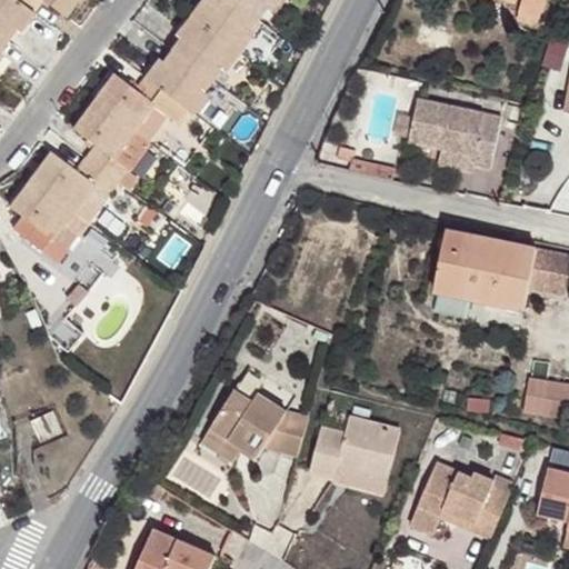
[(0,0),(0,61),(5,56),(0,53),(0,52),(19,30),(22,31),(46,3),(68,17),(80,0),(0,0)]
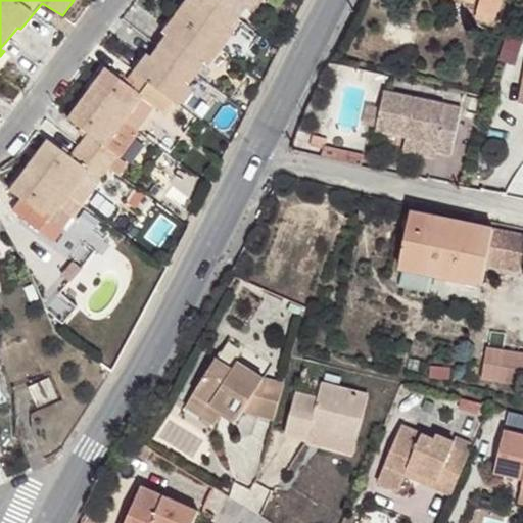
[(25,221),(55,242),(93,194),(79,183),(90,173),(101,182),(111,167),(119,155),(105,146),(143,97),(155,106),(164,96),(176,103),(179,105),(192,88),(188,85),(206,65),(209,67),(234,33),(230,31),(245,9),(249,11),(257,0),(190,0),(191,0),(190,0),(184,0),(160,33),(164,36),(149,56),(145,53),(124,83),(103,67),(66,119),(86,134),(69,155),(45,139),(8,190),(33,207),(25,221)]
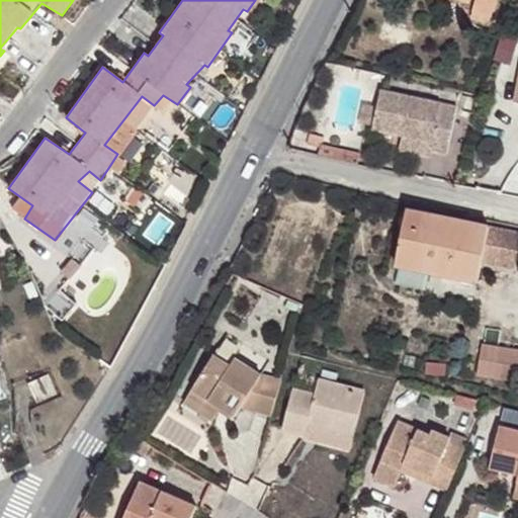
[(478,0),(478,2),(476,10),(493,14),(496,0),(478,0)]
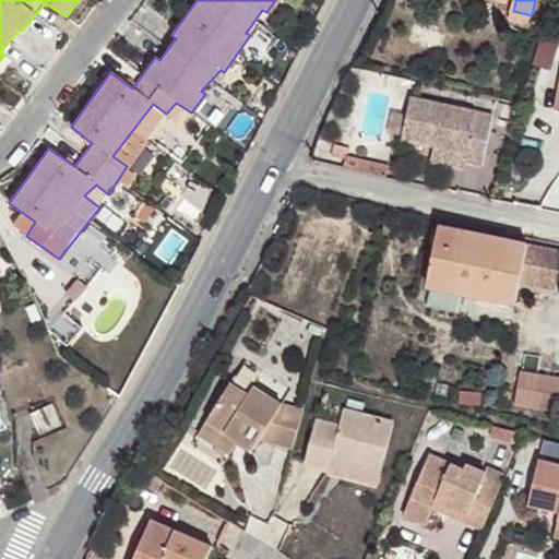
[(530,23),(532,15),(513,11),(511,19),(530,23)]
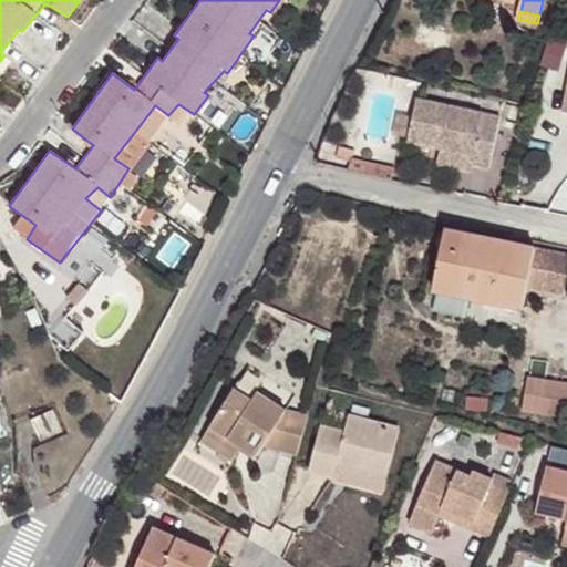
[(562,59),(565,42),(549,39),(545,54),(562,59)]
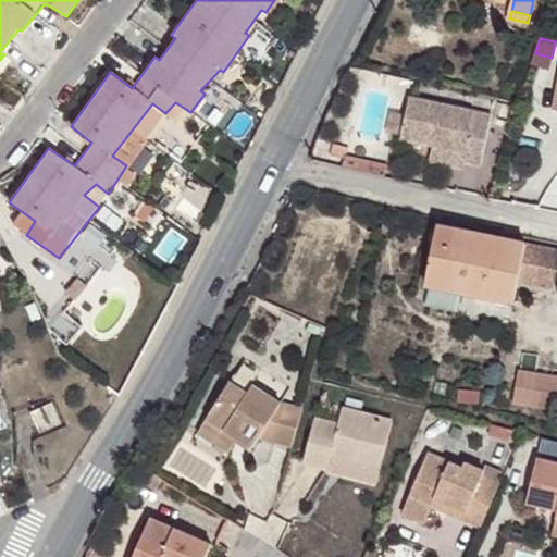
[(466,153),(463,162),(482,165),(492,112),(409,97),(400,138),(424,144),(425,137),(434,138),(433,146),(466,153)]
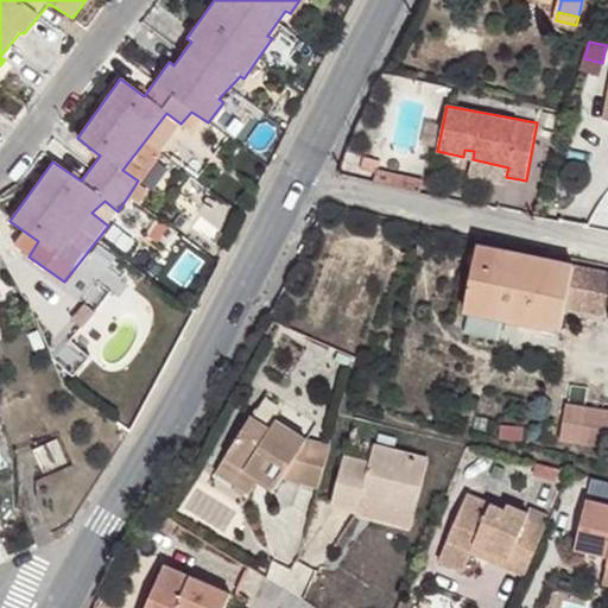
[(138,181),(130,194),(143,203),(194,134),(204,120),(191,112),(181,124),(166,113),(122,170),(138,181)]
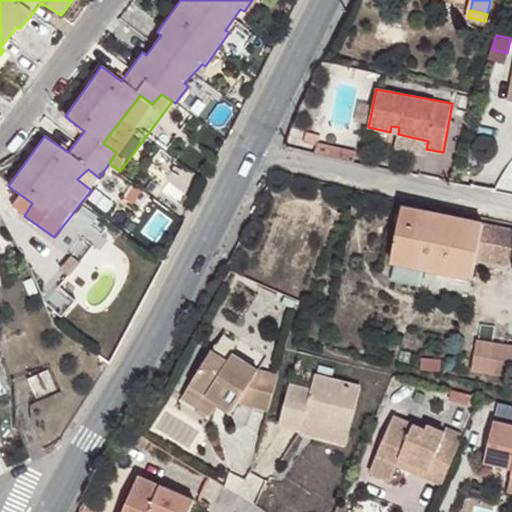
[(391,126),(390,132),(398,134),(399,127),(391,126)]
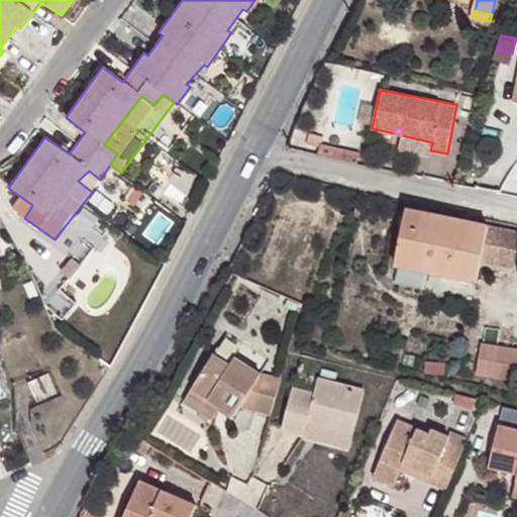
[(332,157),(334,146),(321,143),(323,135),(309,132),(307,140),(320,143),(318,152),(332,157)]
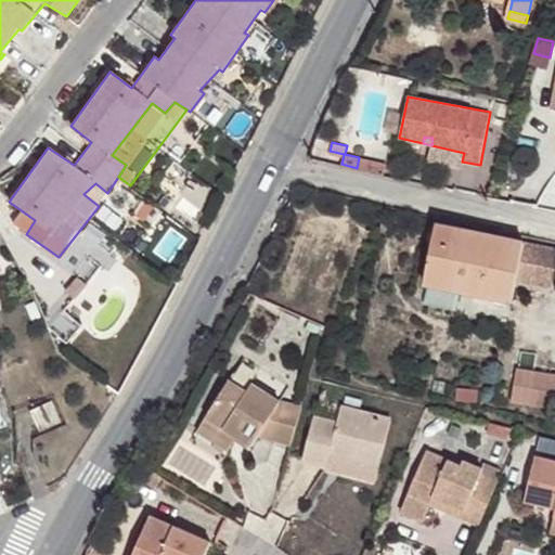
[(429,155),(462,162),(464,153),(431,145),(429,155)]
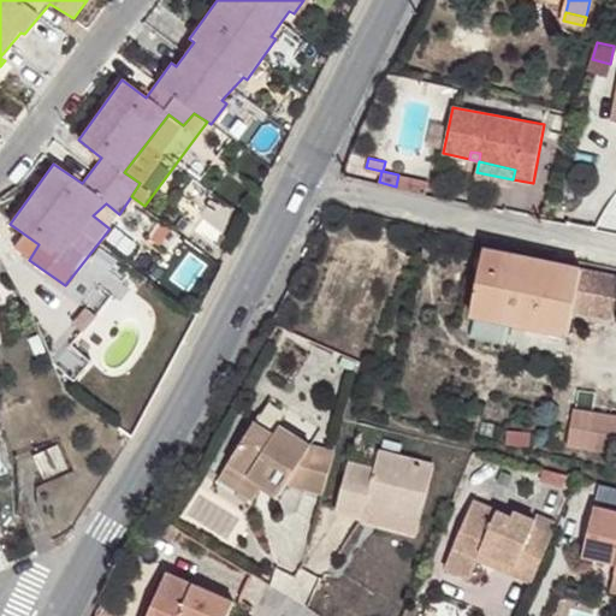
[(513,325),(568,338),(574,315),(612,325),(615,311),(615,279),(487,252),(473,317),(477,317),(473,339),(508,347),(513,325)]
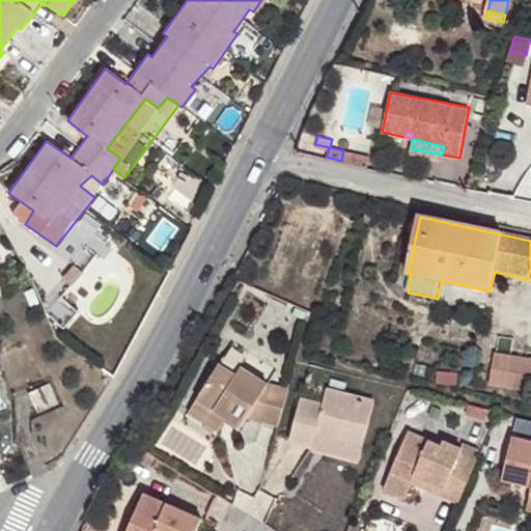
[(530,356),(497,350),(492,383),(530,390),(530,356)]
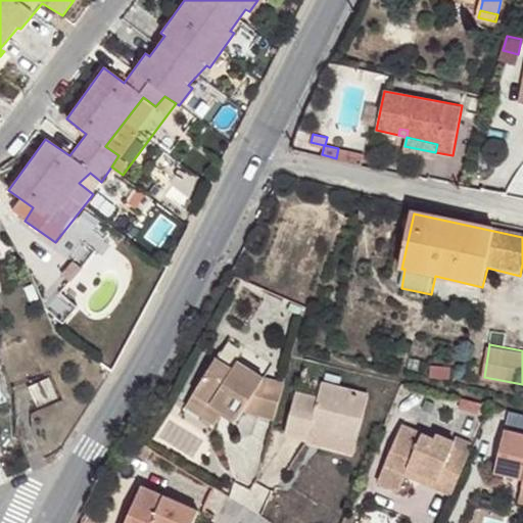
[(243,411),(264,379),(236,363),(231,371),(214,361),(189,401),(207,412),(211,405),(224,411),(238,420),(243,411)]
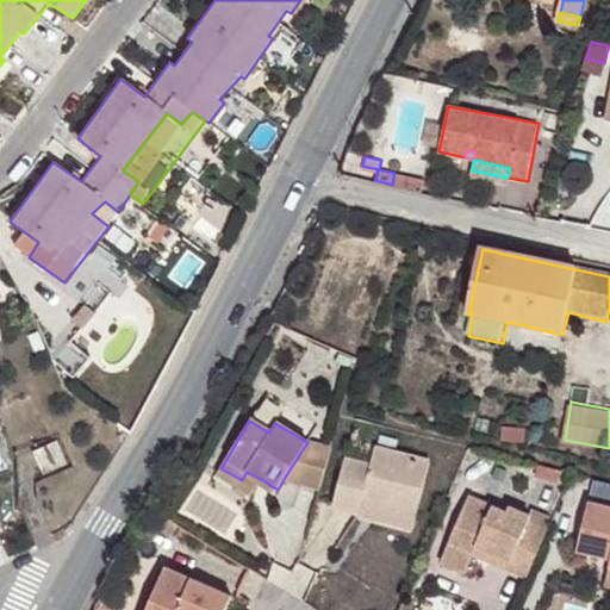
[(526,443),(527,429),(499,427),(498,439),(526,443)]
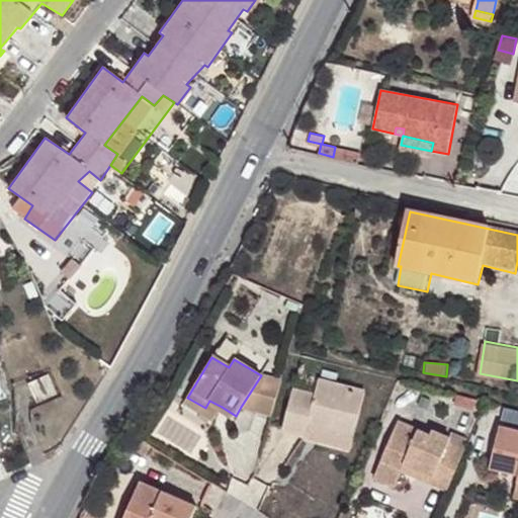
[(241,407),(255,411),(265,376),(261,375),(241,407)]
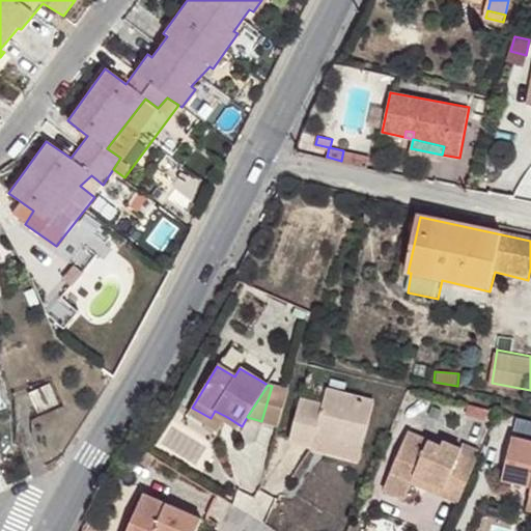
[(261,421),(275,425),(286,390),(272,386),(261,421)]
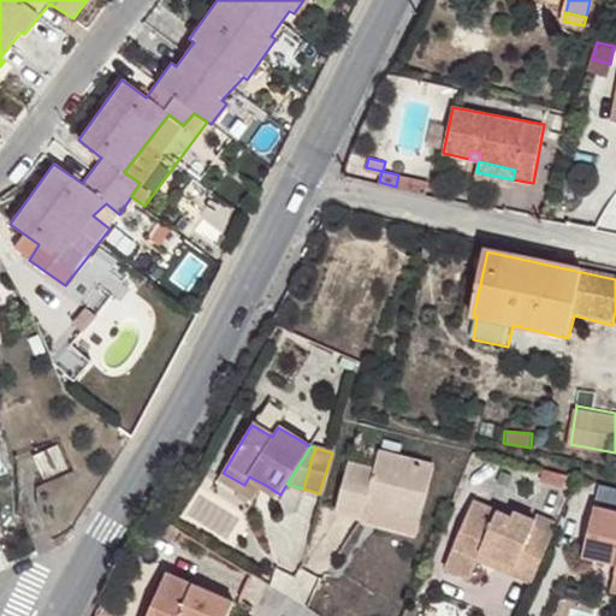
[(47,481),(67,472),(58,451),(37,461),(47,481)]
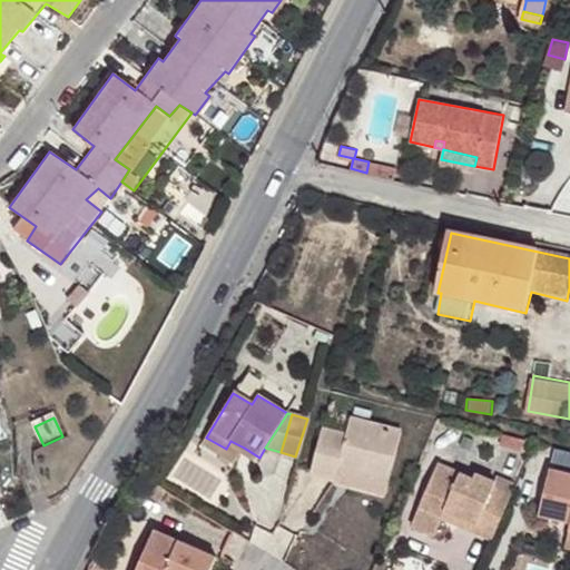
[(342,470),(391,481),(404,432),(352,421),(347,438),(324,432),(313,477),(340,482),(342,470)]
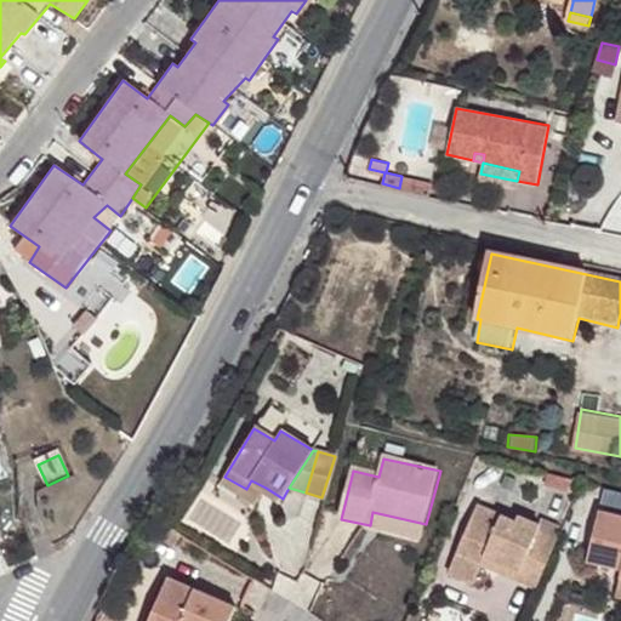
[(569,488),(570,477),(547,471),(545,483),(569,488)]
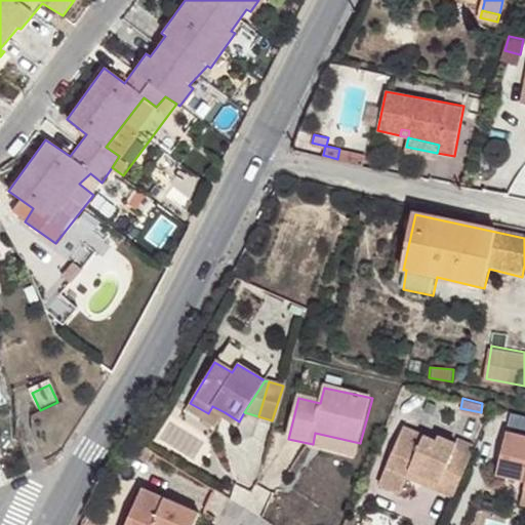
[(212,406),(208,413),(219,420),(225,412),(212,406)]
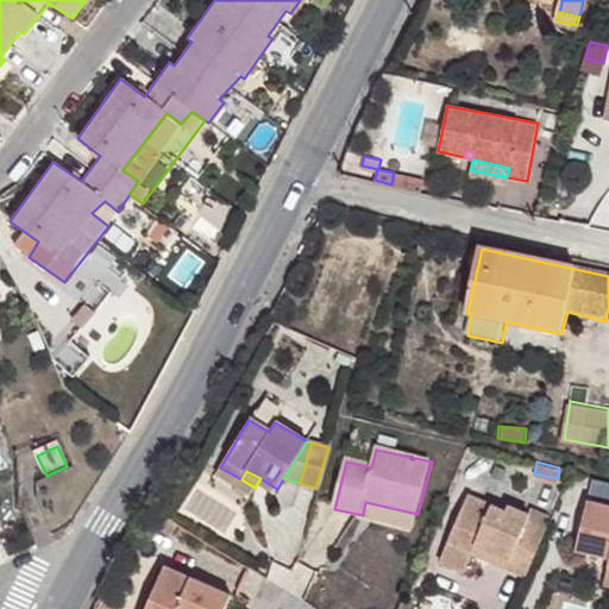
[(507,563),(527,571),(547,523),(529,516),(532,509),(512,501),(508,506),(469,490),(449,538),(476,550),(479,540),(510,553),(507,563)]
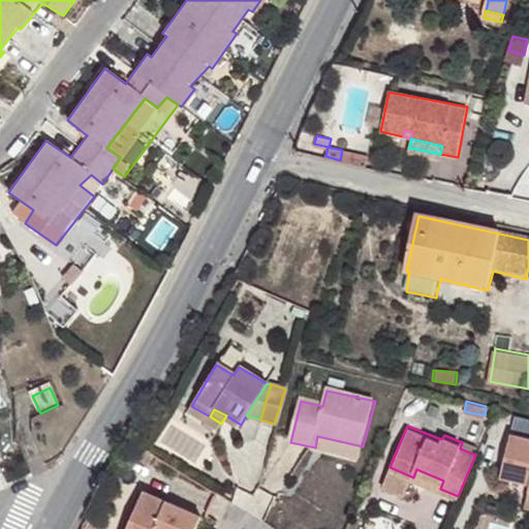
[(528,437),(508,433),(498,475),(520,480),(521,475),(528,477),(528,488),(528,489),(528,437)]
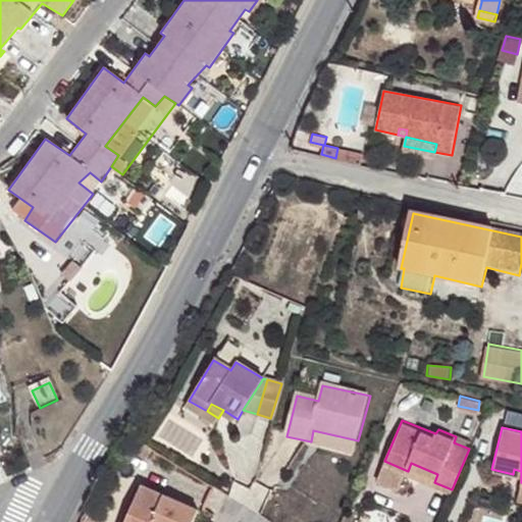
[(356,452),(358,440),(313,430),(311,441),(356,452)]
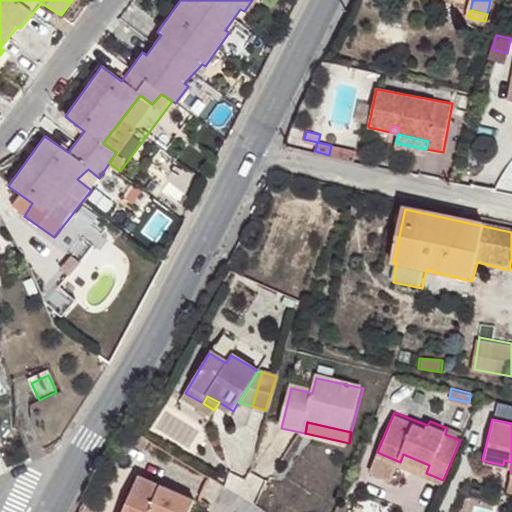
[(460,440),(464,431),(449,424),(447,428),(445,434),(460,440)]
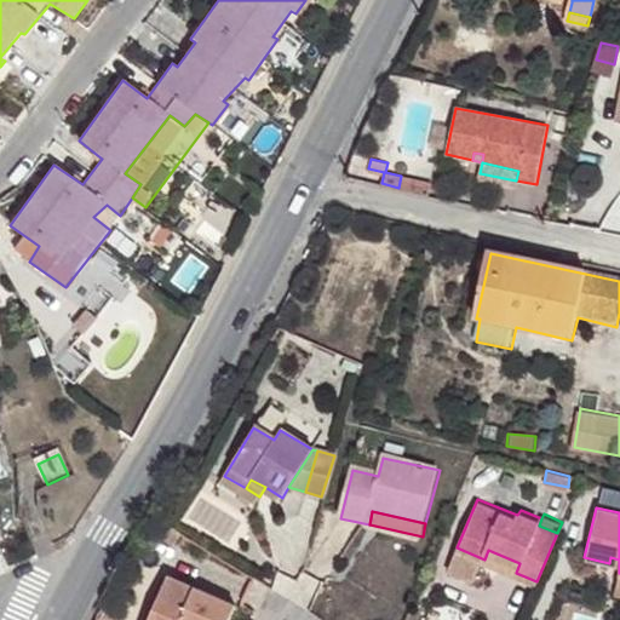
[(158,537),(172,545),(181,533),(166,524),(158,537)]
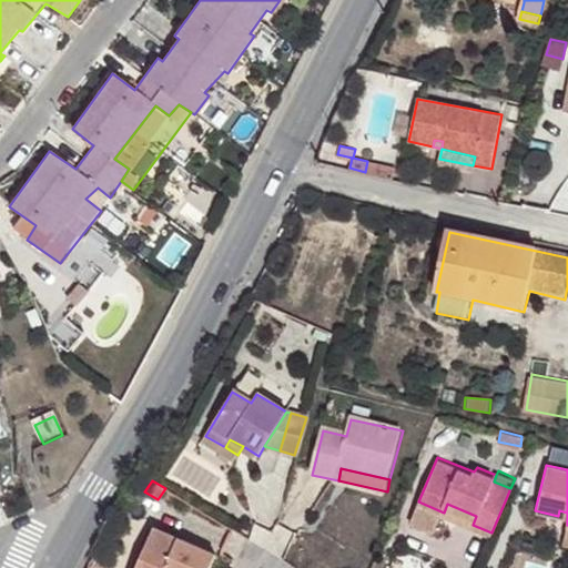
[(418,501),(411,519),(435,529),(444,513),(418,501)]
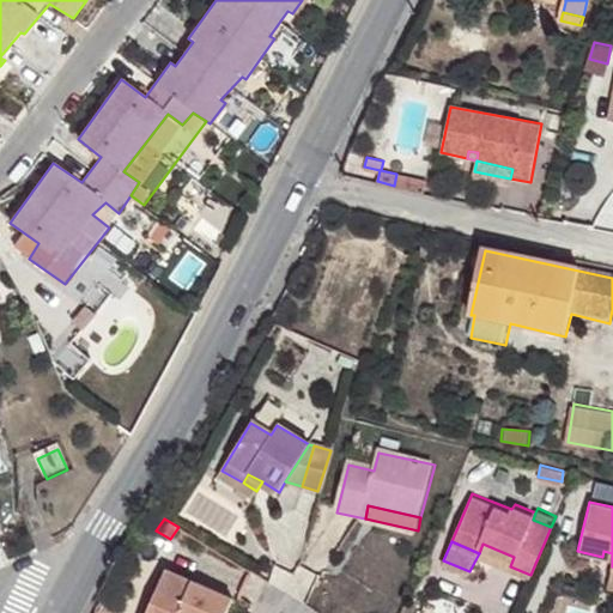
[(479,553),(510,566),(514,557),(483,544),(479,553)]
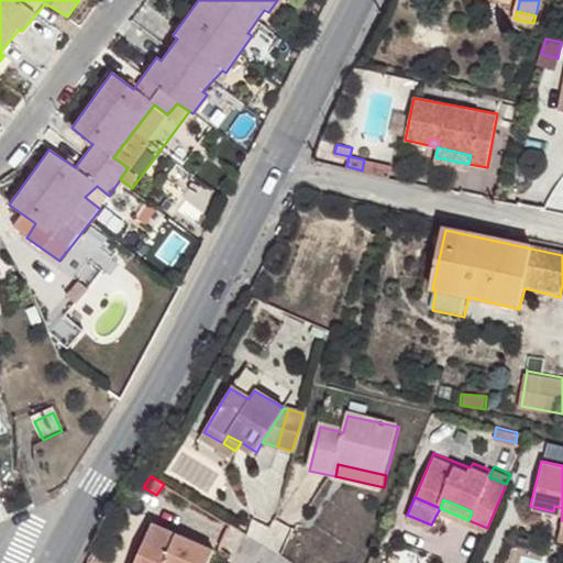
[(209,562),(214,551),(150,525),(133,562),(209,562)]
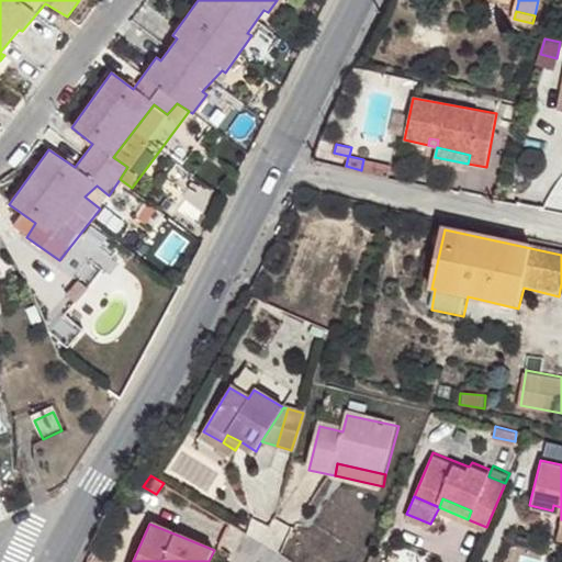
[(392,548),(385,561),(395,561),(401,552),(392,548)]
